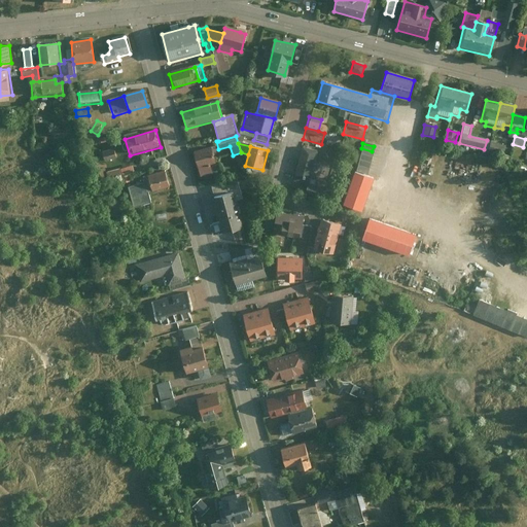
[(314,152),(299,148),(289,182),(305,185),(314,152)]
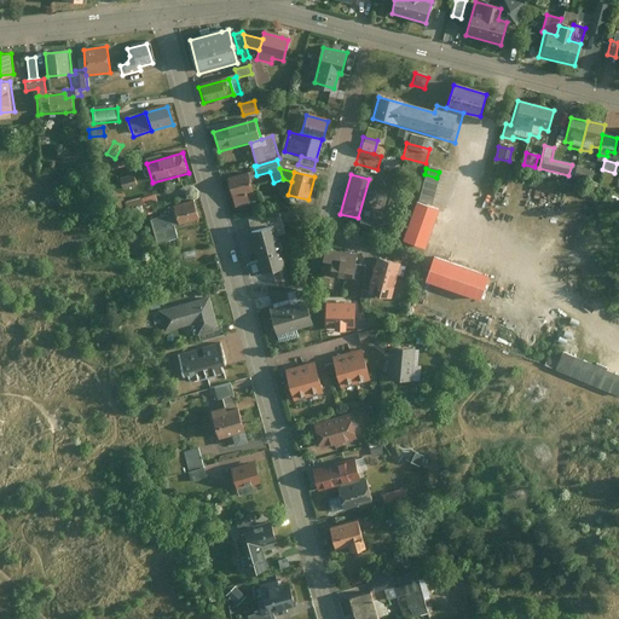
[(423,174),(415,202),(429,206),(437,178),(424,174),(423,174)]
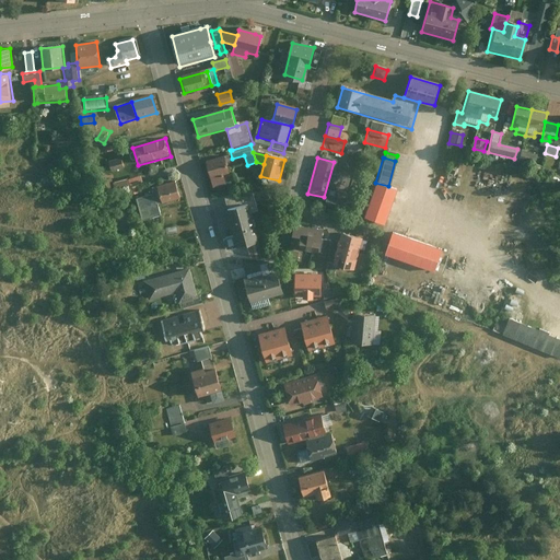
[(121,159),(108,162),(111,173),(124,170),(121,159)]
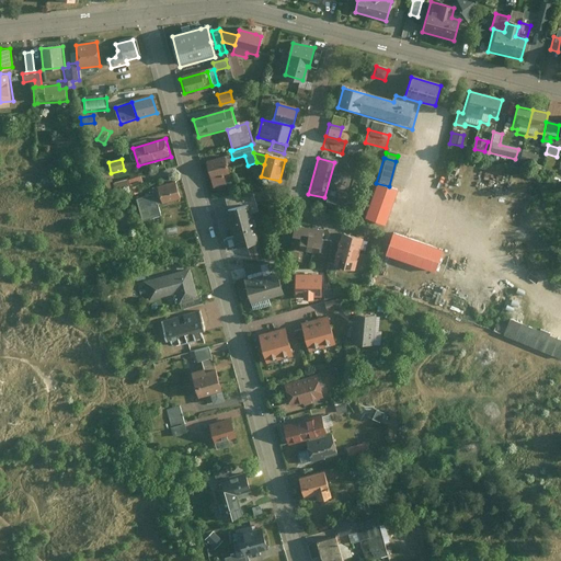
[(220,164),(201,171),(208,196),(222,192),(220,183),(225,182),(220,164)]
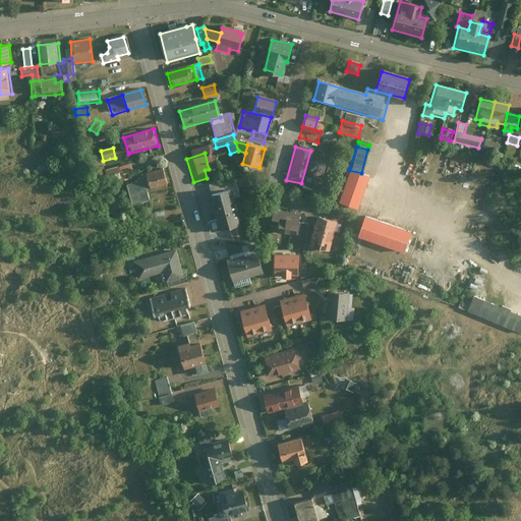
[(109,177),(123,173),(121,165),(107,168),(109,177)]
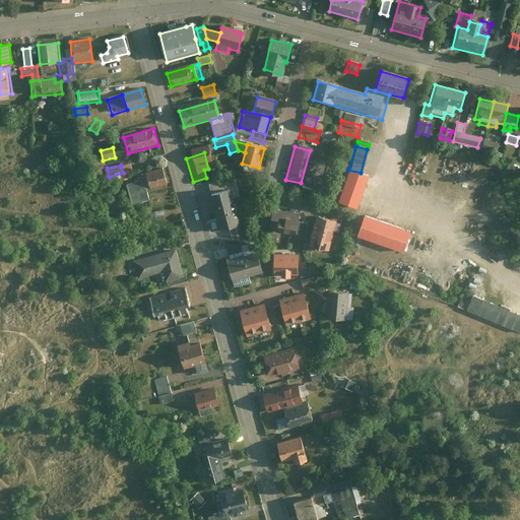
[(146,181),(149,191),(170,185),(165,169),(144,175),(146,181)]
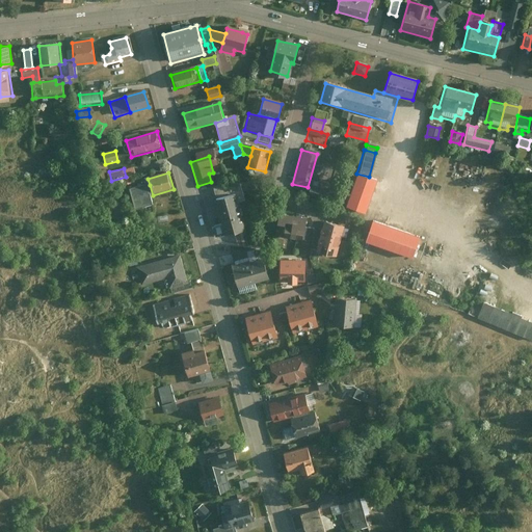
[(375,181),(354,174),(343,207),(364,214),(375,181)]
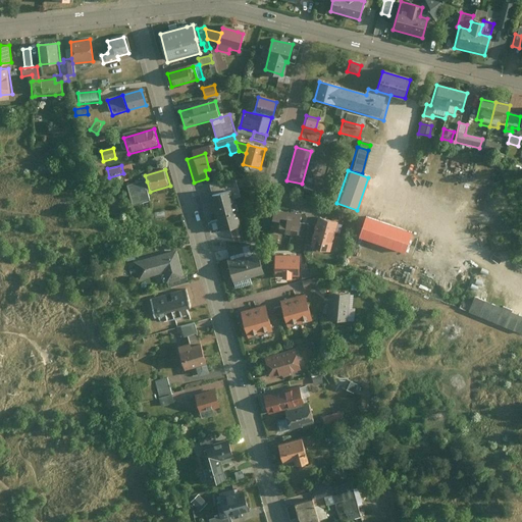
[(147,181),(127,187),(133,207),(150,203),(148,193),(150,192),(147,181)]
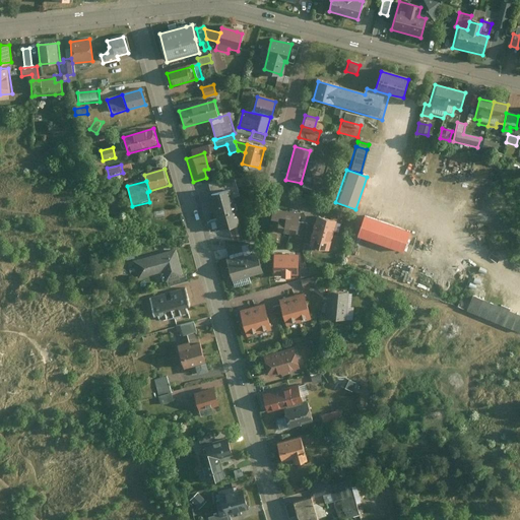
[(301,183),(299,192),(314,196),(316,187),(301,183)]
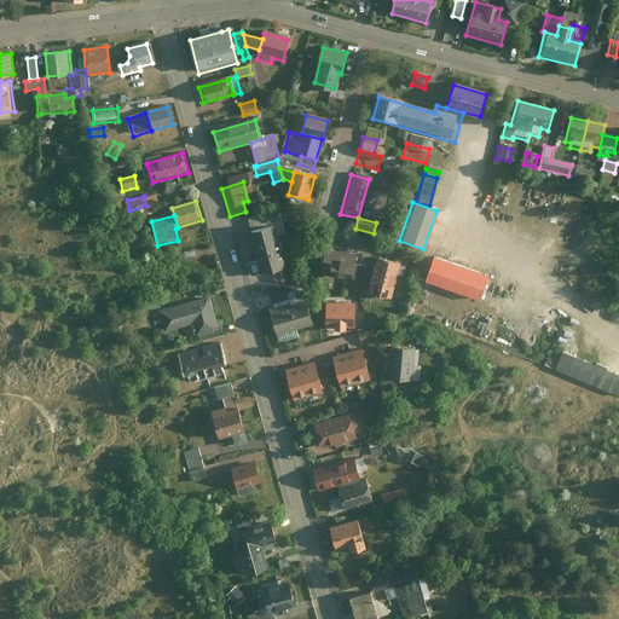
[(259,250),(261,260),(252,262),(255,275),(264,272),(289,266),(278,224),(254,230),(243,232),(248,253),(259,250)]
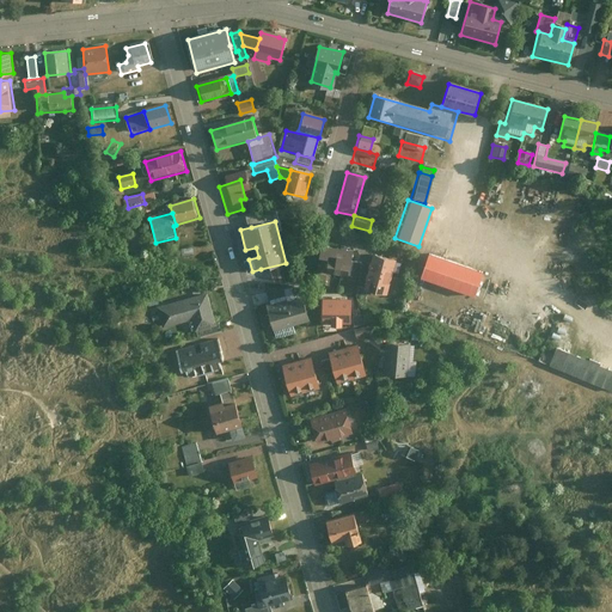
[(352,252),(319,248),(317,262),(325,263),(323,275),(347,279),(349,264),(352,252)]
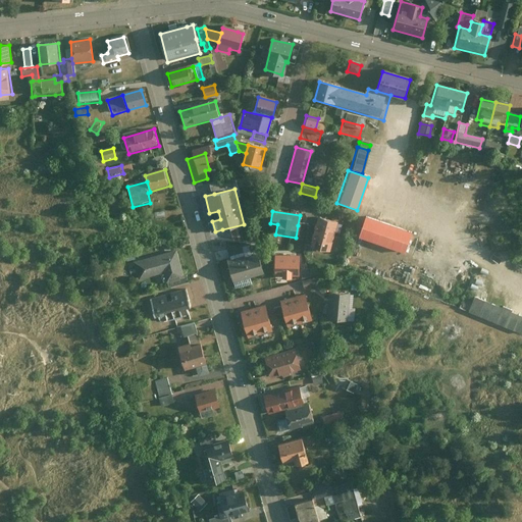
[(316,216),(308,245),(328,251),(335,221),(316,216)]
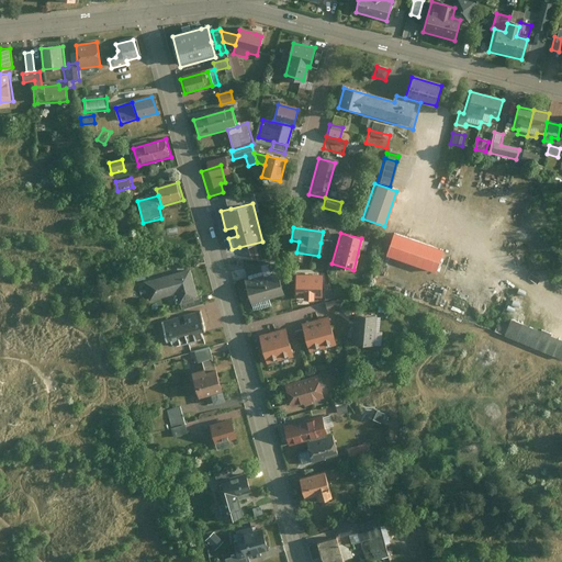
[(435,273),(442,251),(393,235),(385,257),(435,273)]
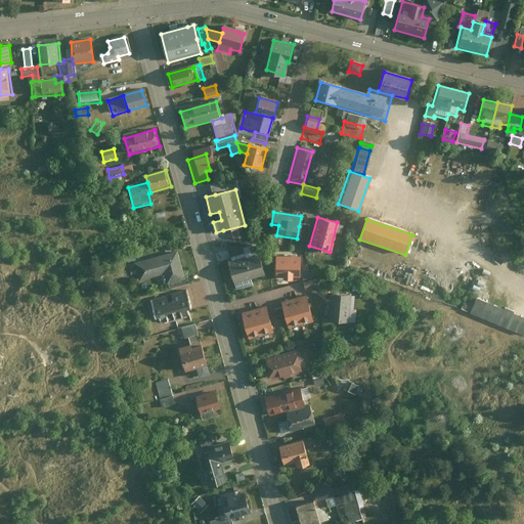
[(308,227),(299,226),(297,238),(306,239),(308,227)]
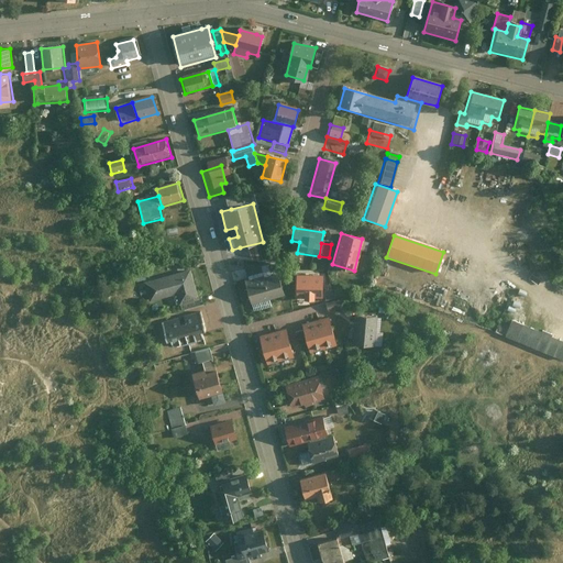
[(261,265),(245,268),(244,282),(246,289),(244,289),(249,307),(252,306),(254,315),(274,309),(272,302),(285,298),(278,276),(264,280),(261,265)]
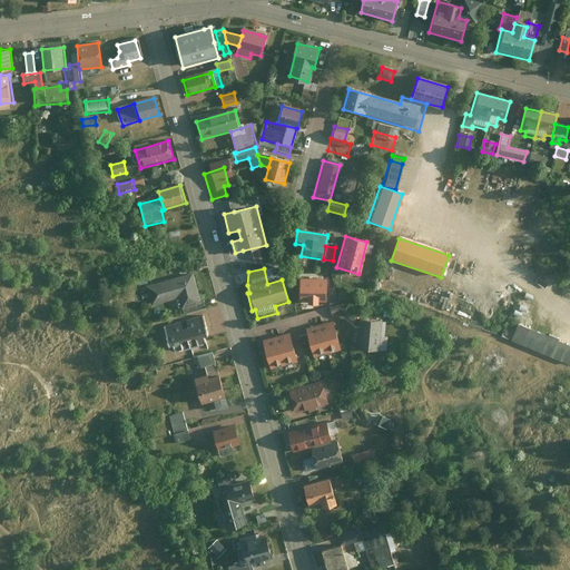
[(193,274),(146,287),(151,307),(179,300),(184,314),(203,308),(193,274)]
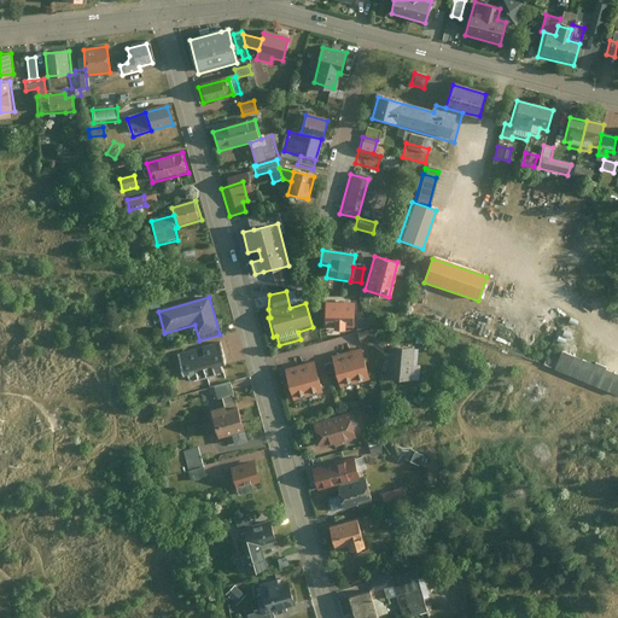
[(373,330),(359,333),(361,342),(375,337),(373,330)]
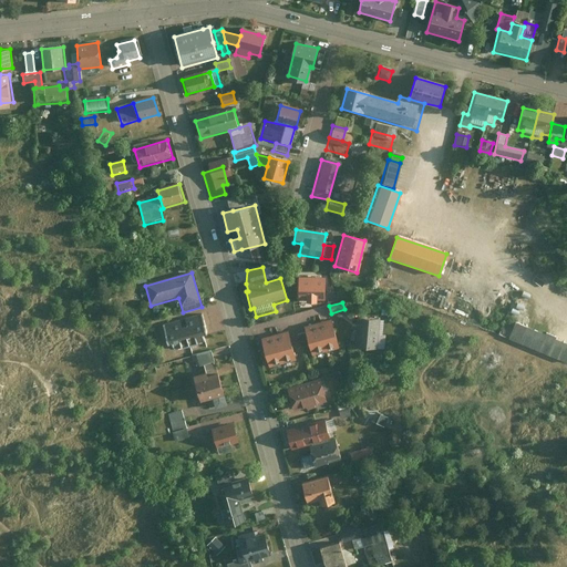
[(203,315),(161,326),(165,343),(168,342),(171,351),(200,342),(198,334),(207,332),(203,315)]
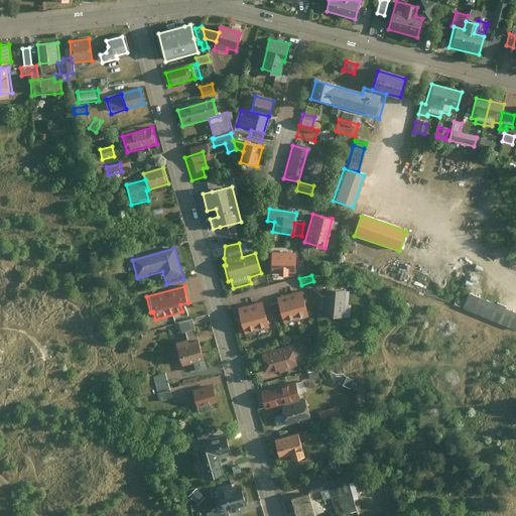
[(346,289),(326,287),(324,314),(344,315),(346,289)]
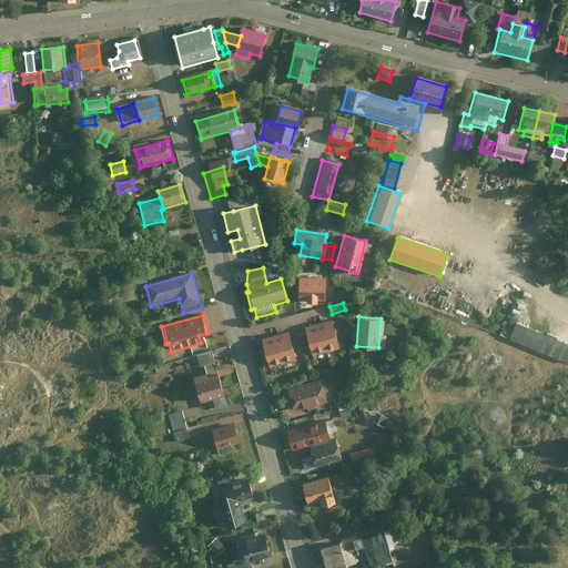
[(334,321),(304,328),(312,357),(315,356),(316,363),(341,356),(340,352),(342,351),(334,321)]
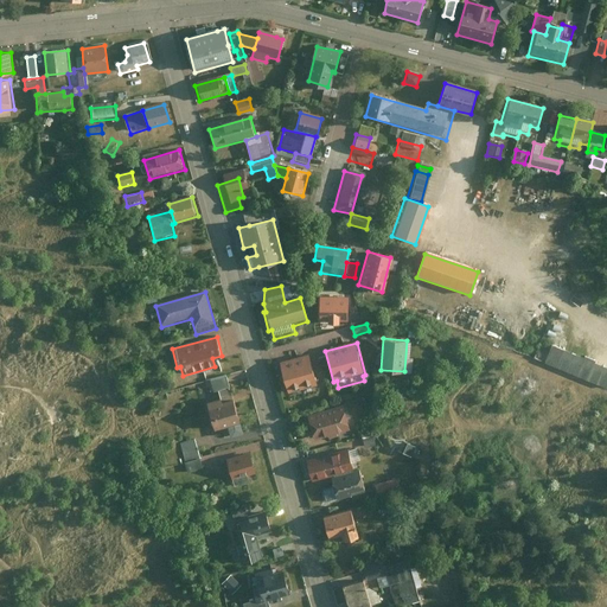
[(553,346),(544,364),(605,391),(606,385),(606,370),(592,363),(593,360),(582,356),(581,359),(553,346)]
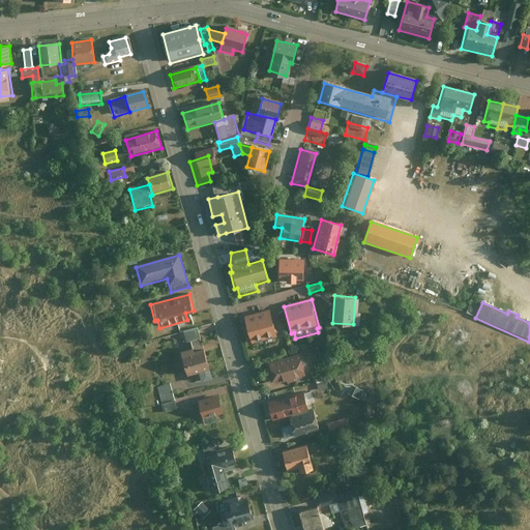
[(271,311),(245,318),(254,349),(261,347),(260,342),(267,340),(268,345),(277,342),(276,339),(280,337),(271,311)]
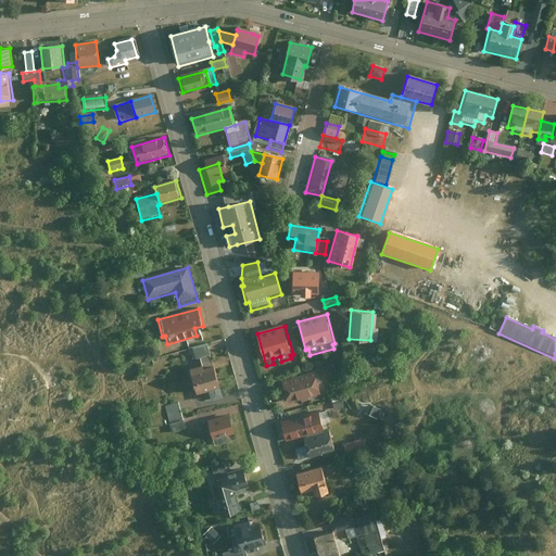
[(207,345),(193,349),(197,358),(210,354),(207,345)]
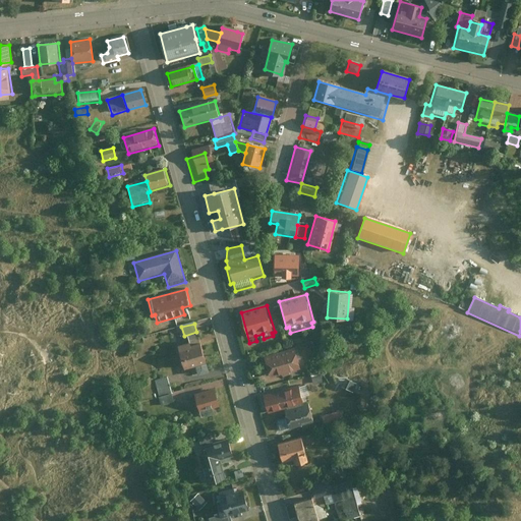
[(308,342),(305,347),(312,351),(315,346),(308,342)]
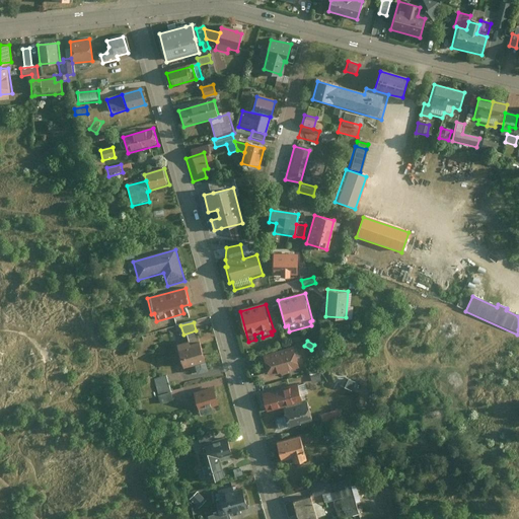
[(176,346),(183,368),(197,364),(199,373),(207,371),(199,343),(189,346),(188,343),(176,346)]
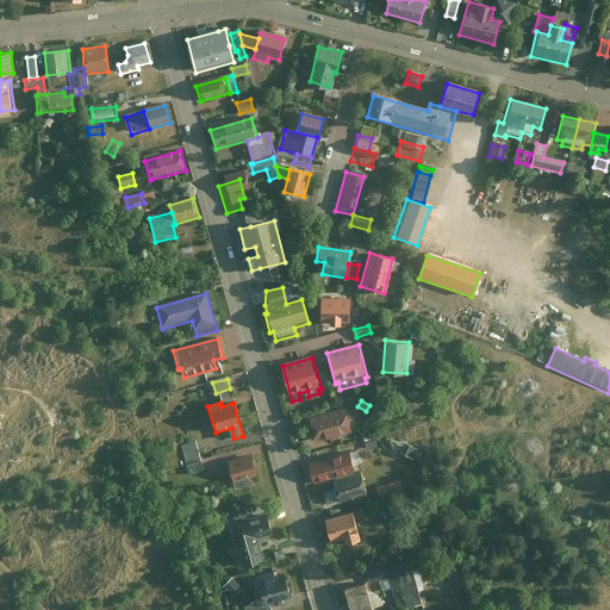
[(344,409),(309,419),(315,442),(317,442),(318,446),(329,443),(328,440),(352,434),(344,409)]
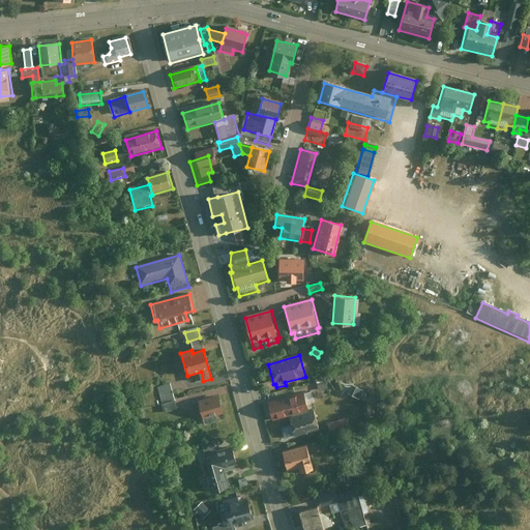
[(325,379),(316,381),(319,391),(328,388),(325,379)]
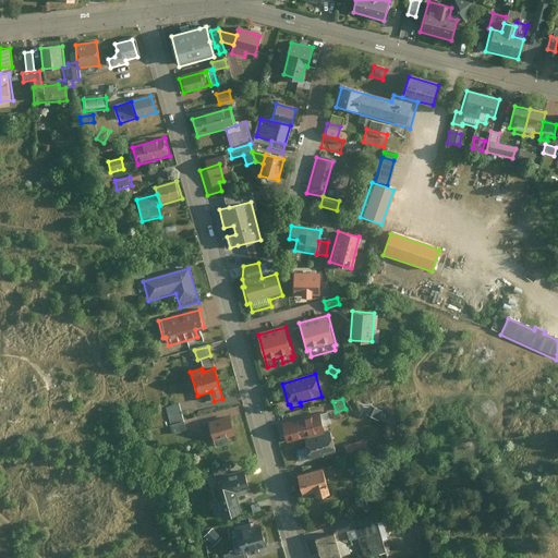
[(373,402),(368,411),(379,416),(384,409),(373,402)]
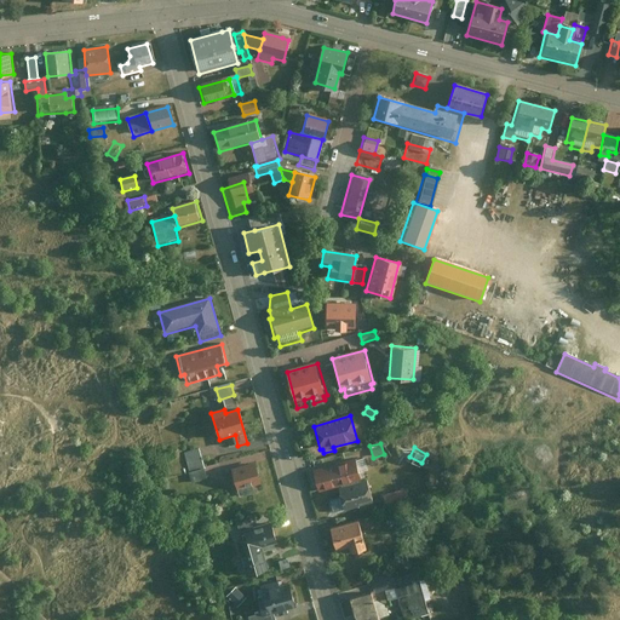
[(204,468),(199,449),(183,454),(189,472),(202,469),(204,468)]
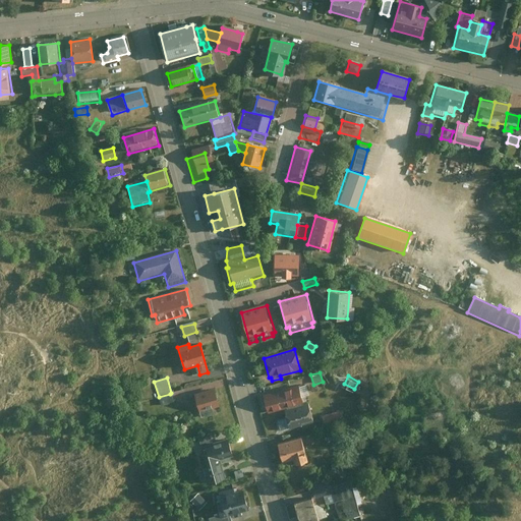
[(299,386),(264,396),(269,413),(304,403),(299,386)]
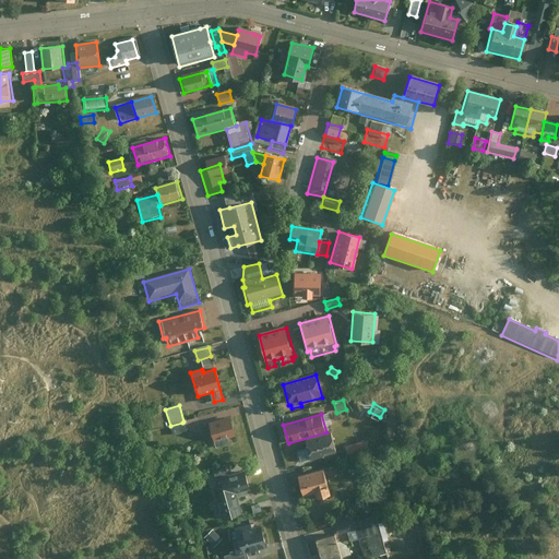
[(229,419),(209,426),(215,448),(234,443),(233,438),(235,437),(229,419)]
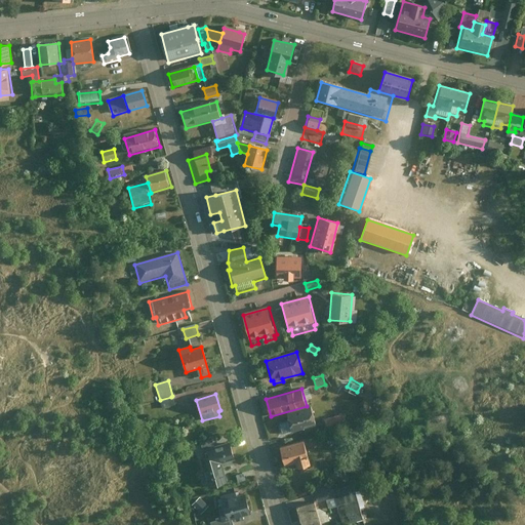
[(171,397),(160,400),(162,410),(174,406),(171,397)]
